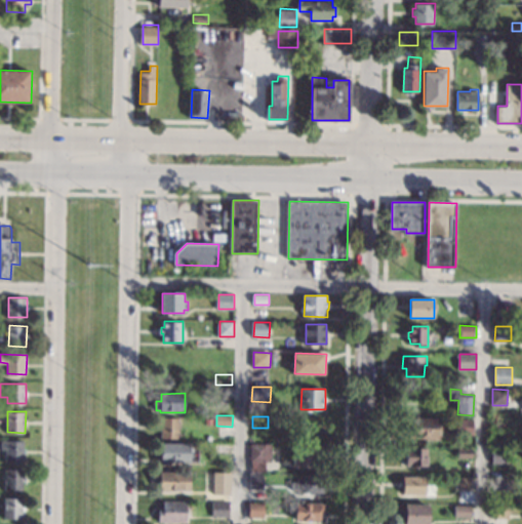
[(441,418),(441,438),(408,437),(408,429),(404,429),(405,417),(441,418)]
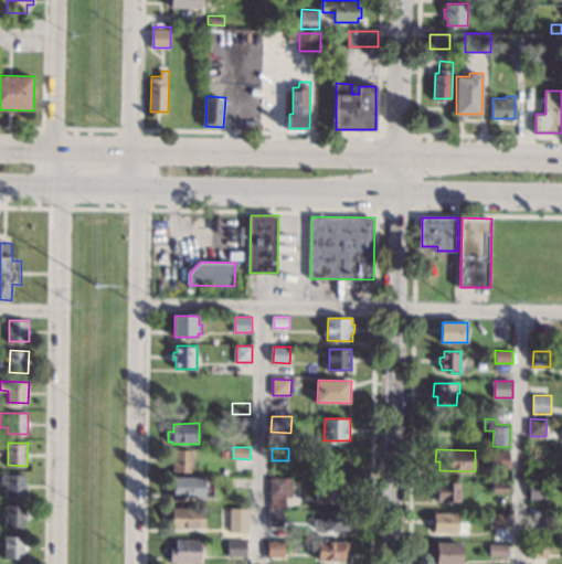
[(194,451),(193,466),(197,466),(197,469),(194,469),(193,471),(175,471),(175,463),(171,463),(172,458),(175,458),(176,450),(194,451)]
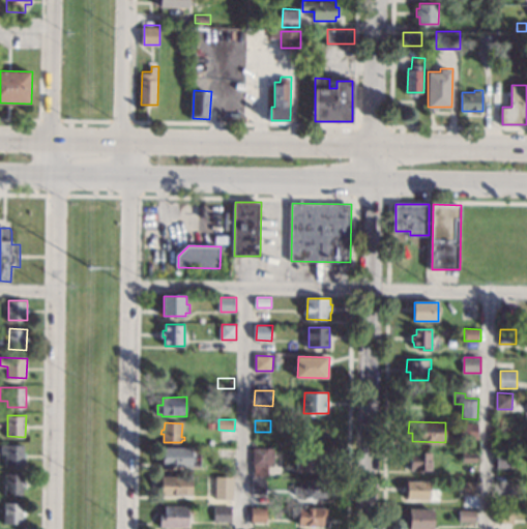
[(327,422),(327,444),(308,443),(309,422),(327,422)]
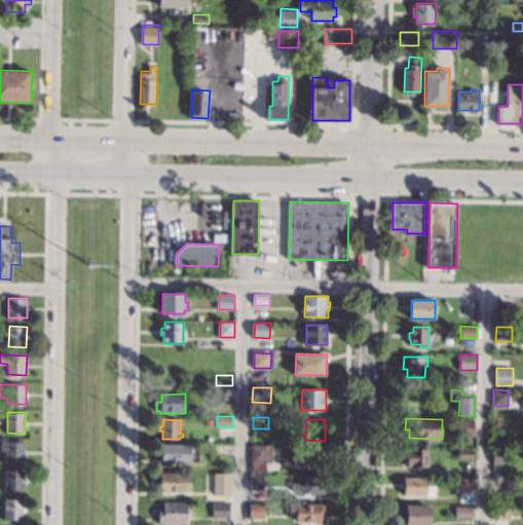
[(475,436),(458,436),(459,419),(476,419),(475,436)]
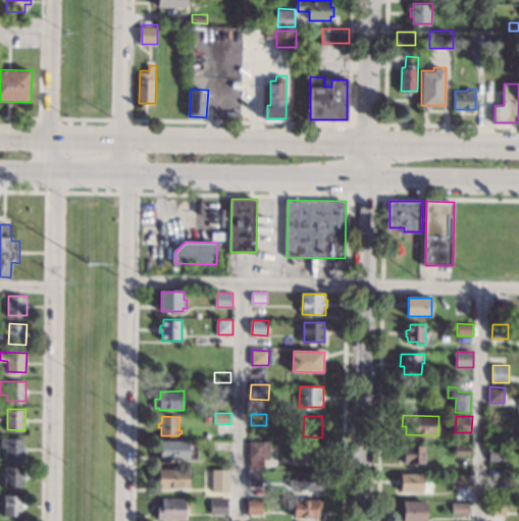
[(24,458),(7,458),(7,447),(2,447),(2,437),(24,437),(24,458)]
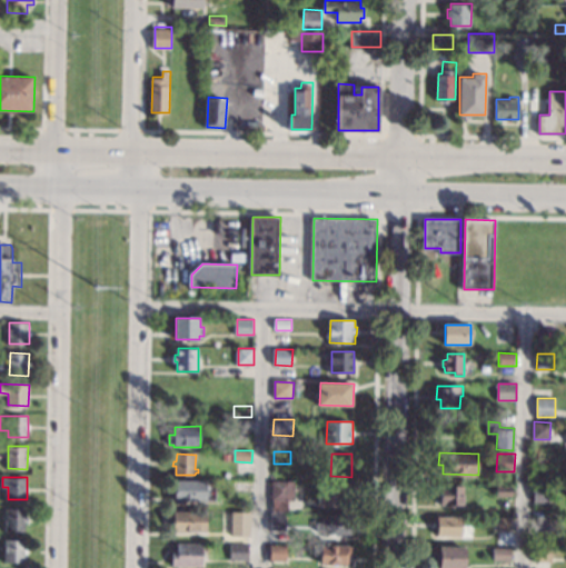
[(216,481),(215,501),(186,500),(186,505),(171,504),(172,495),(175,495),(176,479),(216,481)]
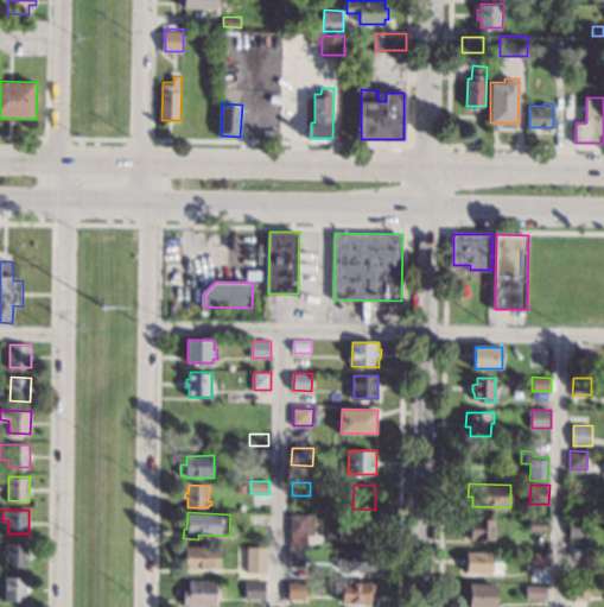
[(316,536),(292,535),(292,514),(316,514),(316,536)]
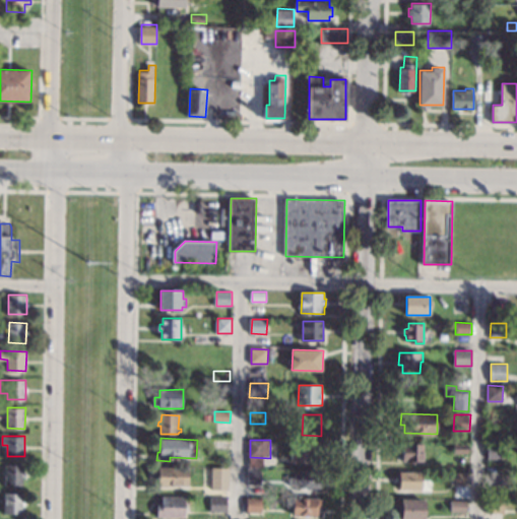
[(320,443),(320,460),(293,459),(293,442),(320,443)]
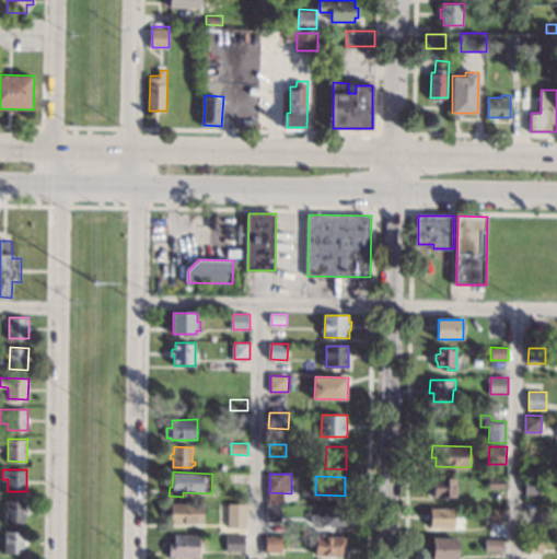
[(457,478),(456,499),(434,497),(436,486),(431,486),(432,476),(457,478)]
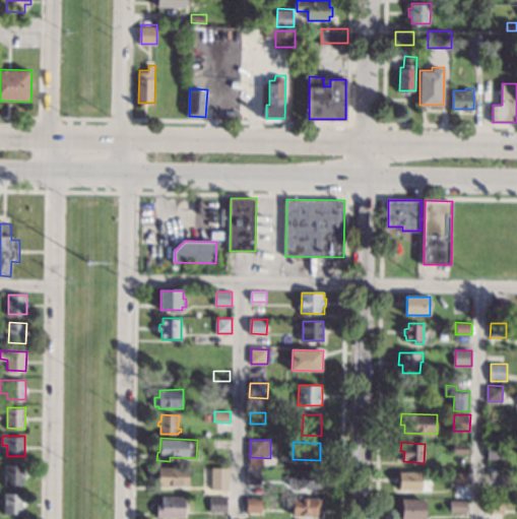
[(469,453),(455,453),(455,445),(469,445),(469,453)]
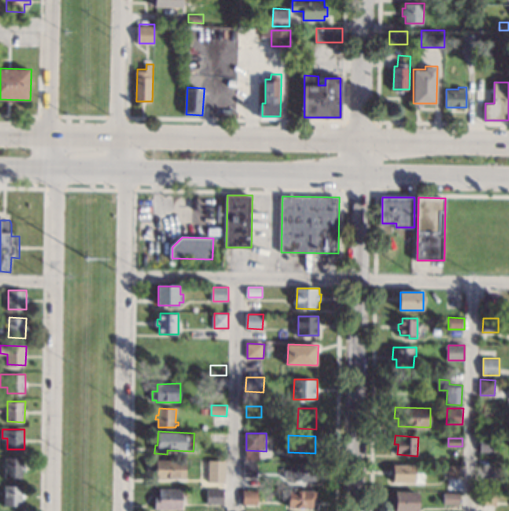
[(495,452),(481,452),(481,438),(495,438),(495,452)]
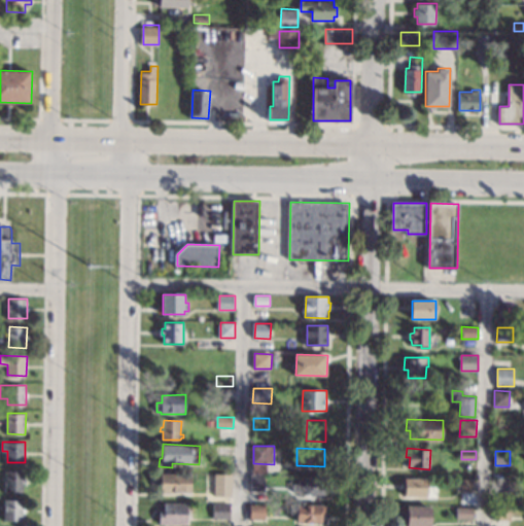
[(24,470),(24,479),(27,479),(27,484),(24,484),(24,491),(5,491),(6,470),(24,470)]
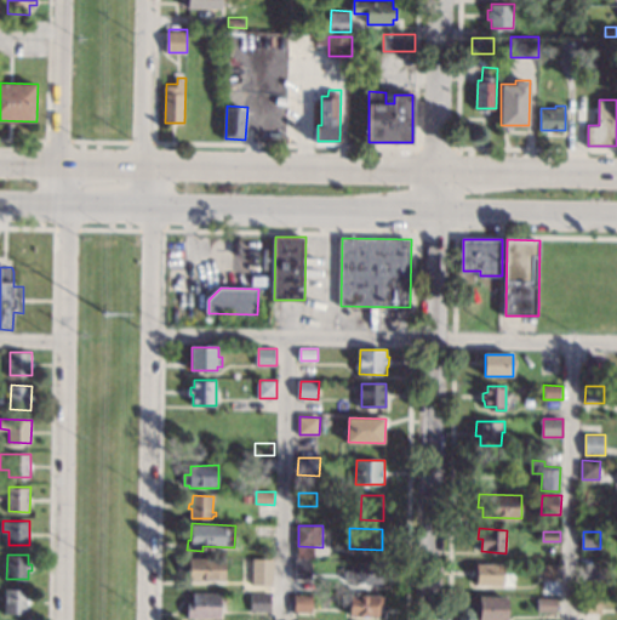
[(226,581),(190,580),(190,568),(183,568),(183,558),(226,558),(226,581)]
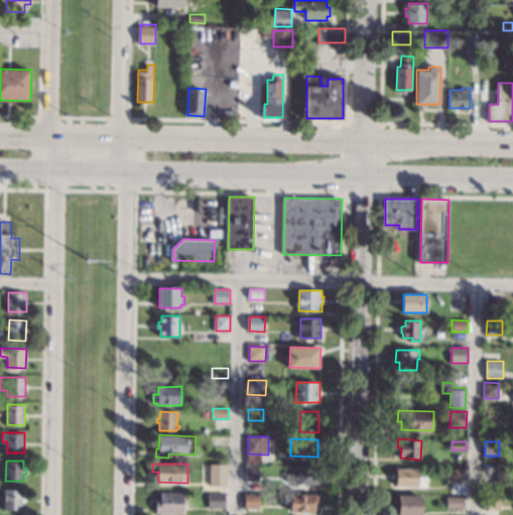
[(228,487),(211,486),(211,465),(228,465),(228,487)]
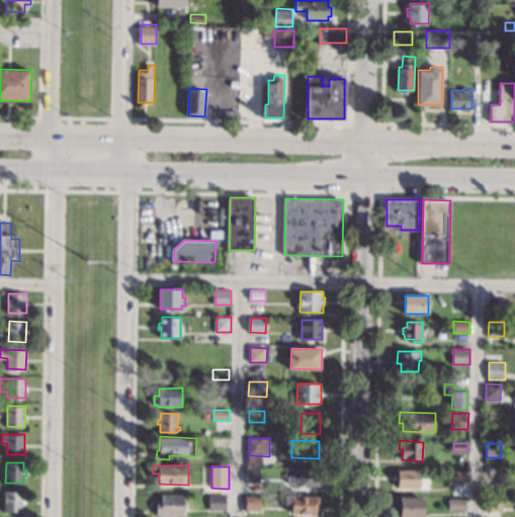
[(261,483),(248,483),(248,466),(261,466),(261,483)]
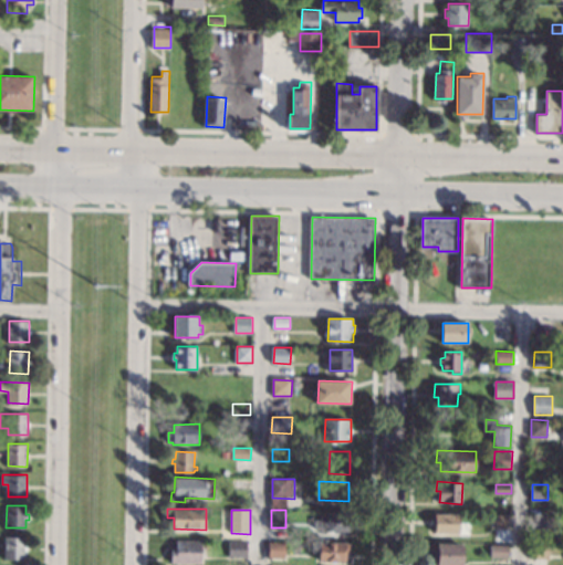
[(348,532),(329,532),(329,529),(316,529),(316,520),(322,520),(322,513),(348,513),(348,532)]
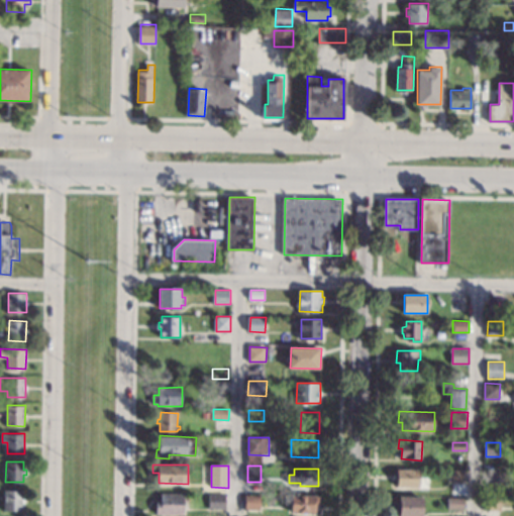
[(420,470),(420,488),(398,487),(398,479),(396,479),(396,471),(399,471),(399,470),(420,470)]
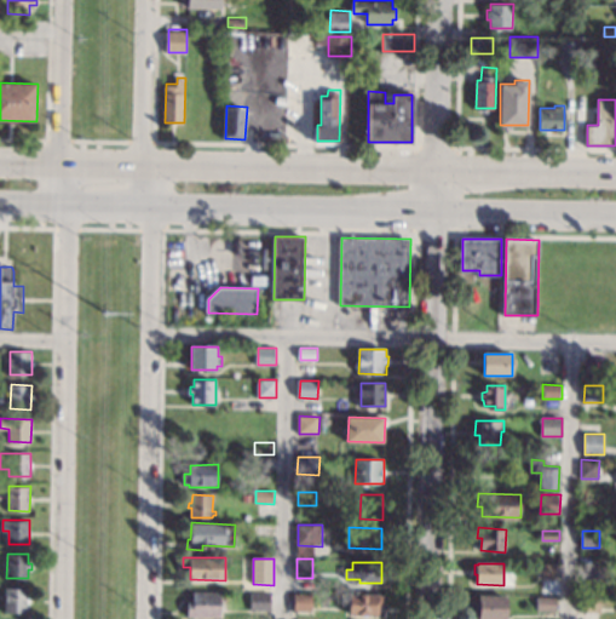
[(602,563),(602,584),(582,583),(583,563),(602,563)]
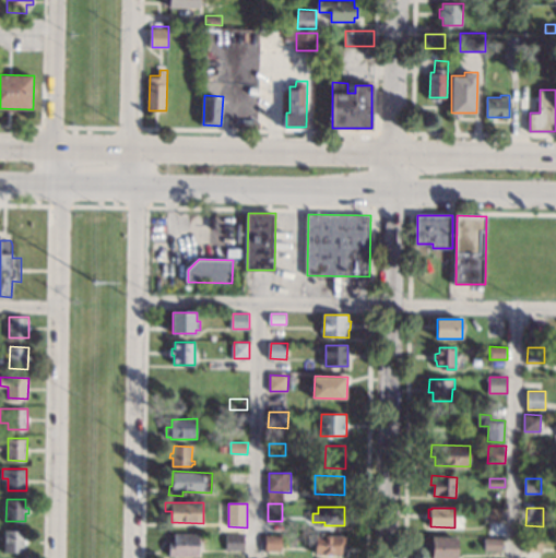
[(503,521),(486,521),(486,509),(503,509),(503,521)]
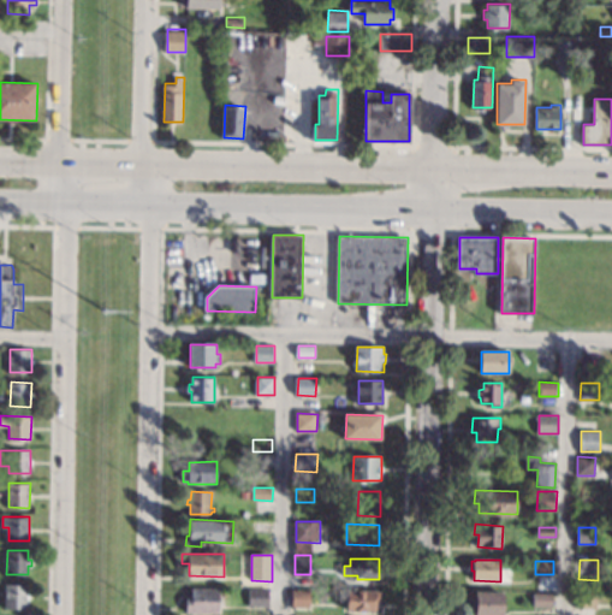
[(28,608),(6,608),(6,585),(28,585),(28,608)]
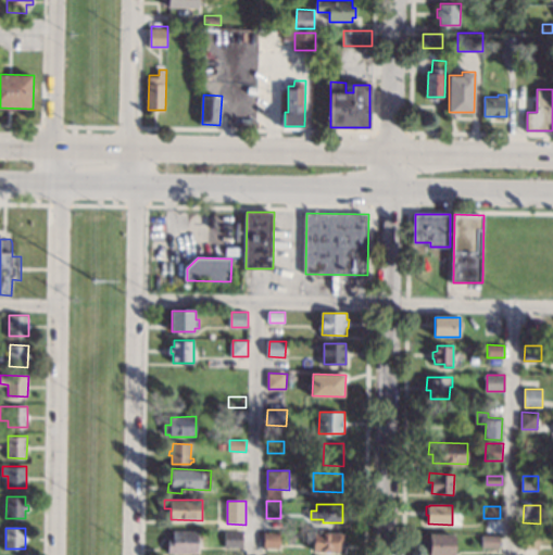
[(198,553),(168,553),(168,538),(175,538),(175,531),(198,531),(198,553)]
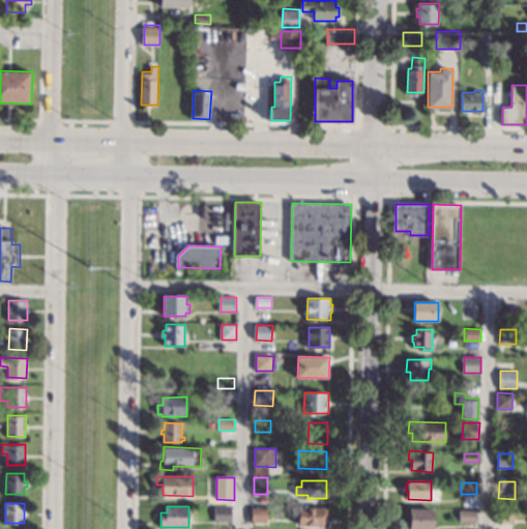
[(232,506),(232,522),(215,521),(215,506),(232,506)]
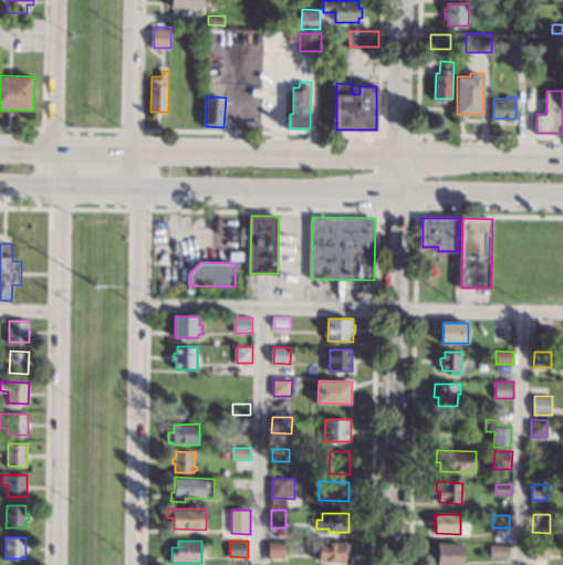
[(270,556),(287,556),(287,541),(271,541),(270,556)]
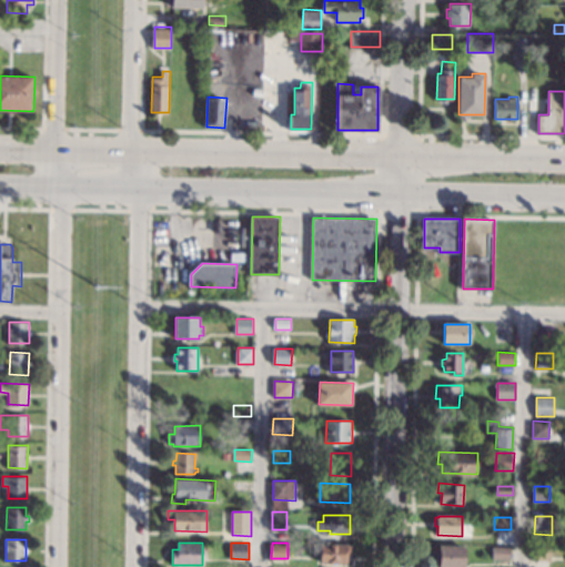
[(353,554),(347,554),(347,564),(321,563),(321,554),(314,554),(314,545),(353,545),(353,554)]
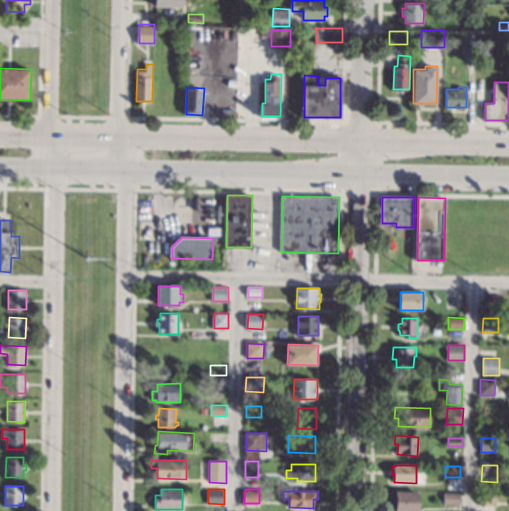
[(419,510),(396,510),(396,505),(393,505),(393,495),(397,495),(397,491),(419,492),(419,510)]
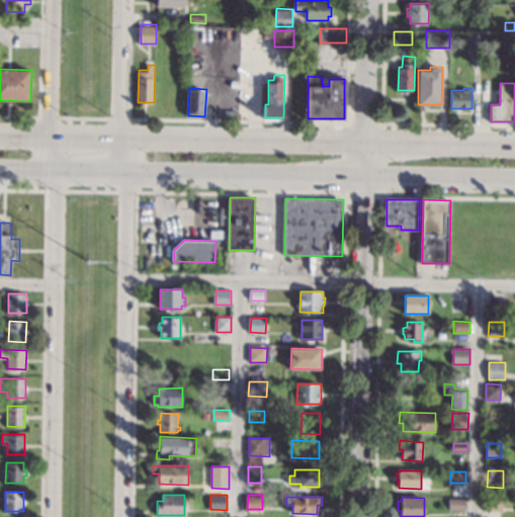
[(465,511),(450,510),(450,499),(465,500),(465,511)]
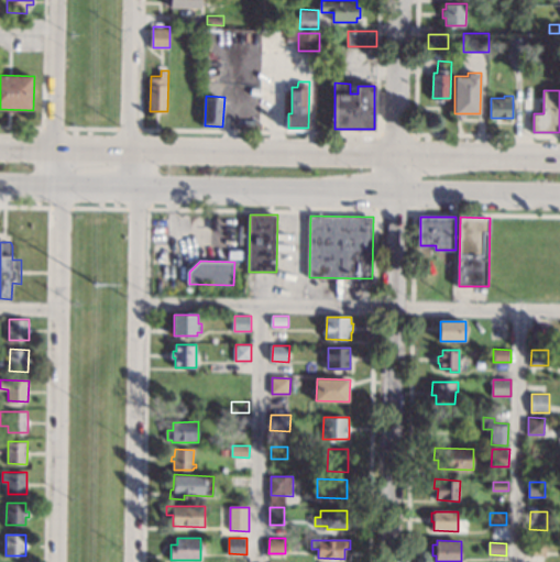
[(546,555),(529,557),(529,543),(546,543),(546,555)]
